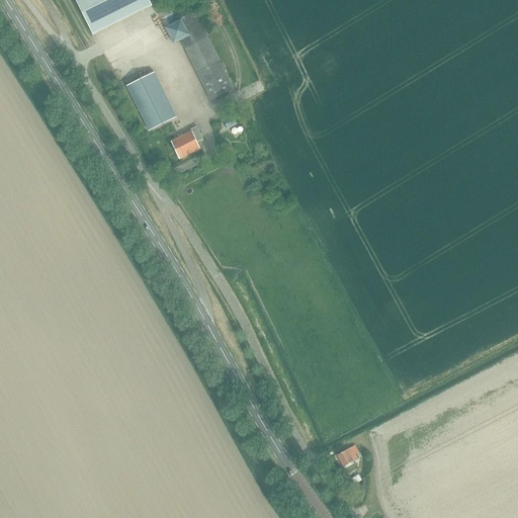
[(76,0),(93,33),(152,4),(150,0),(76,0)]
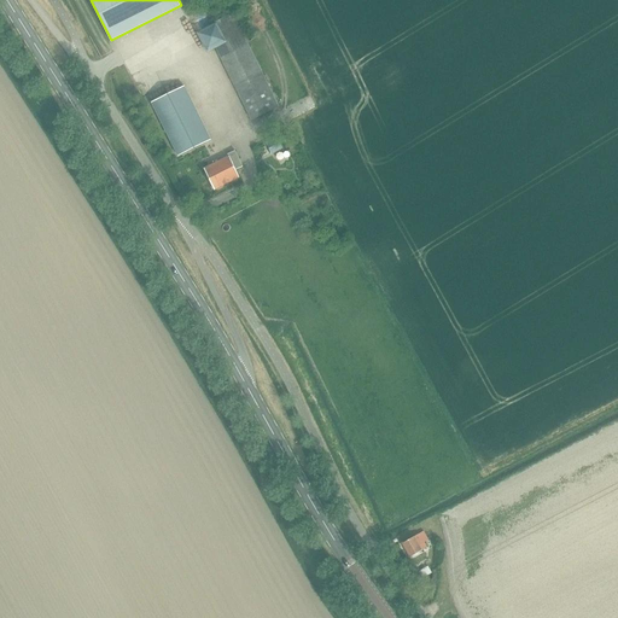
[(216,47),(222,58),(252,120),(279,106),(233,13),(216,22),(217,24),(198,34),(207,52),(216,47)]
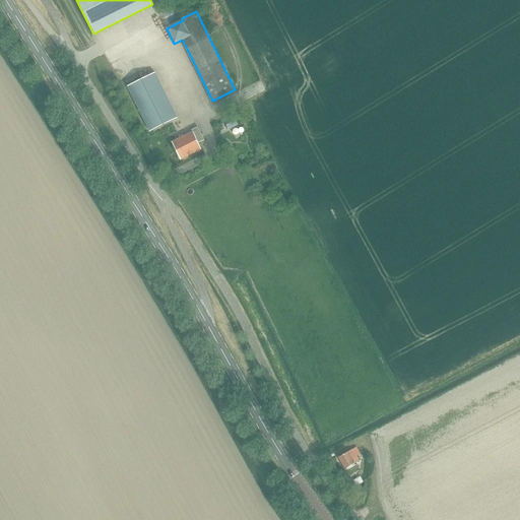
[(127,86),(149,131),(177,118),(154,72),(127,86)]
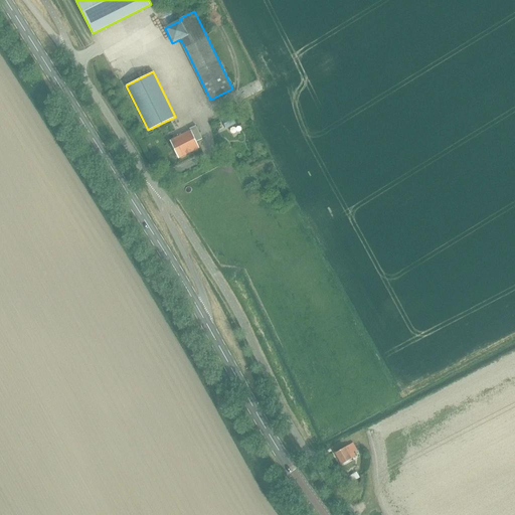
[(197,141),(204,137),(198,125),(191,128),(192,130),(171,141),(180,158),(200,148),(197,141)]
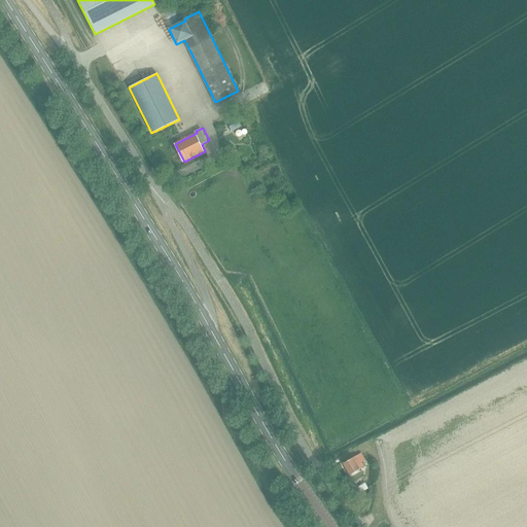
[(350,475),(363,467),(361,462),(365,460),(361,453),(343,463),(350,475)]
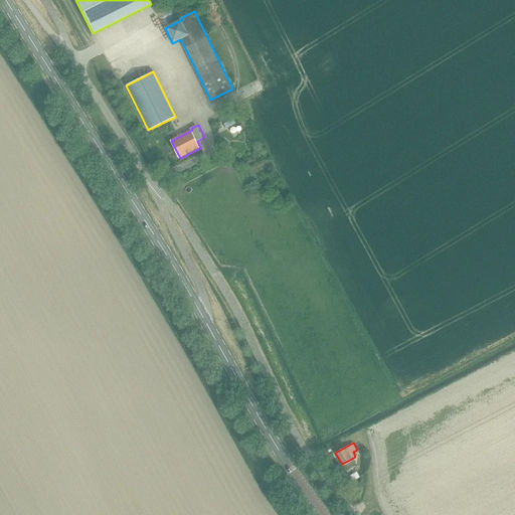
[(352,482),(357,478),(354,473),(349,477),(352,482)]
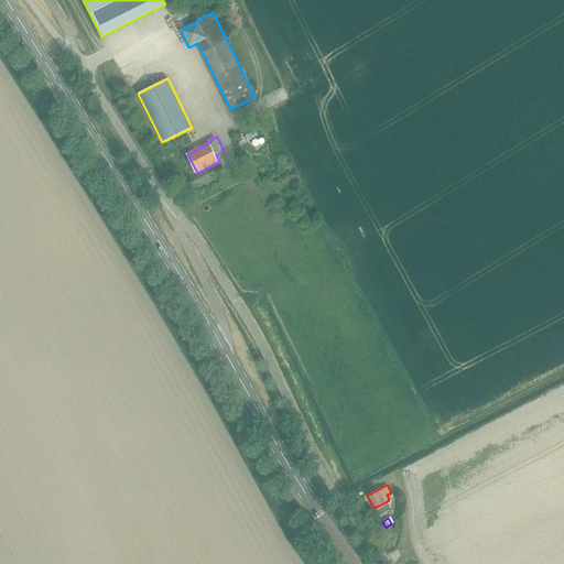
All buildings are outlined.
